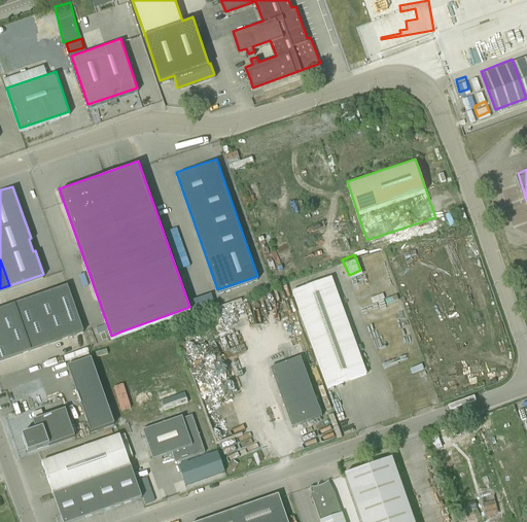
[(292,287),(324,375),(327,384),(366,370),(362,360),(331,273),(292,287)]
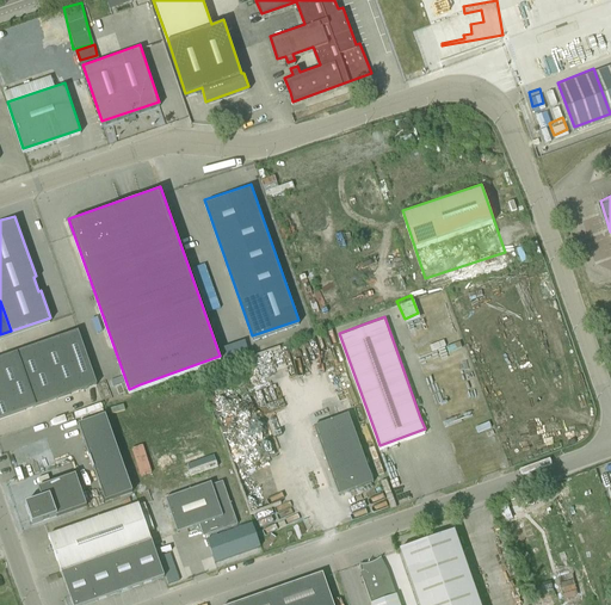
[(62,331),(0,352),(0,414),(81,386),(97,381),(78,326),(62,331)]
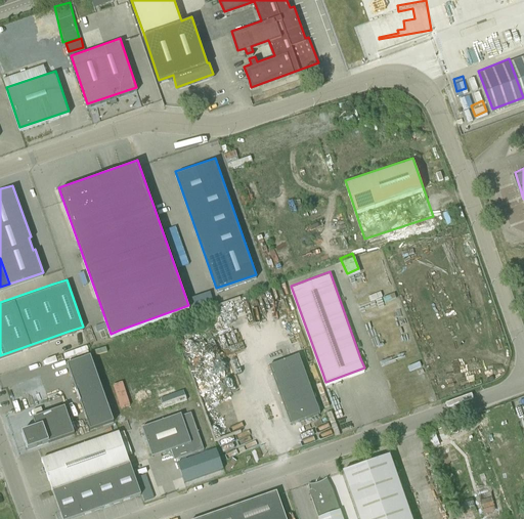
[(186,397),(165,336),(106,356),(128,418),(186,397)]
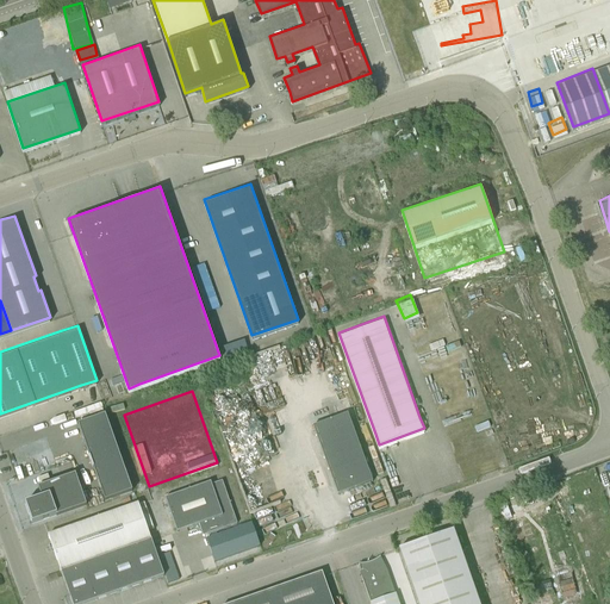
[(347,409),(312,421),(337,490),(372,477),(347,409)]
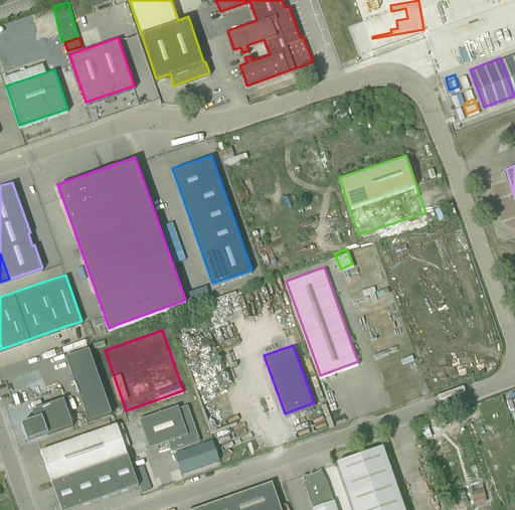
[(112,410),(89,346),(65,354),(89,418),(112,410)]
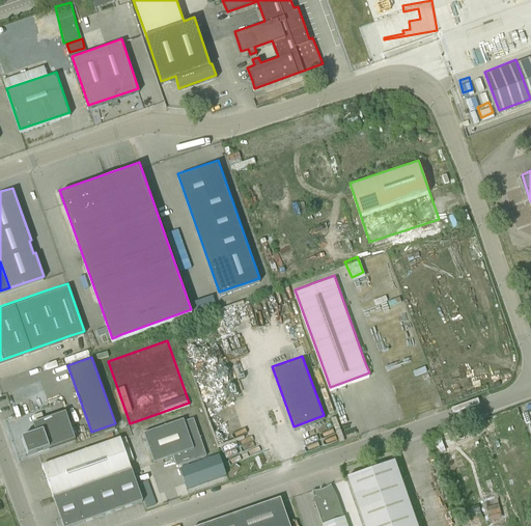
[(65,409),(32,420),(35,430),(22,434),(27,451),(48,444),(49,445),(75,436),(65,409)]
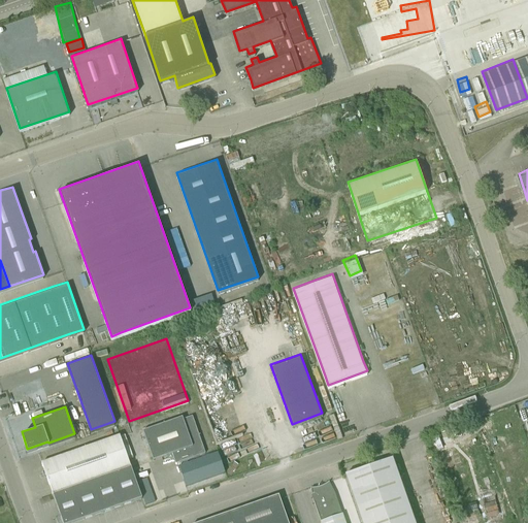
[(172,450),(174,455),(177,459),(205,449),(192,412),(183,415),(182,413),(142,427),(153,456),(172,450)]
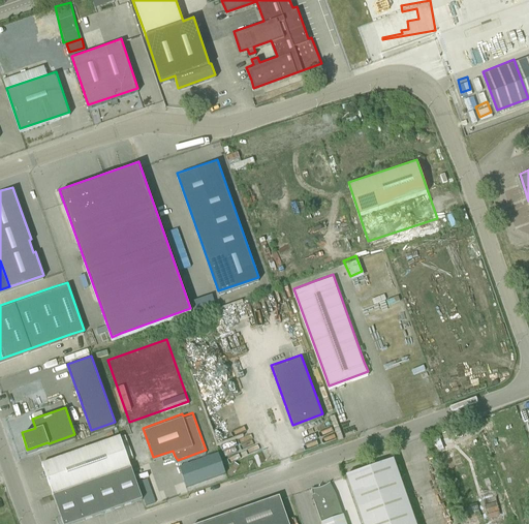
[(119,432),(41,460),(53,491),(71,485),(91,478),(111,470),(130,464),(119,432)]
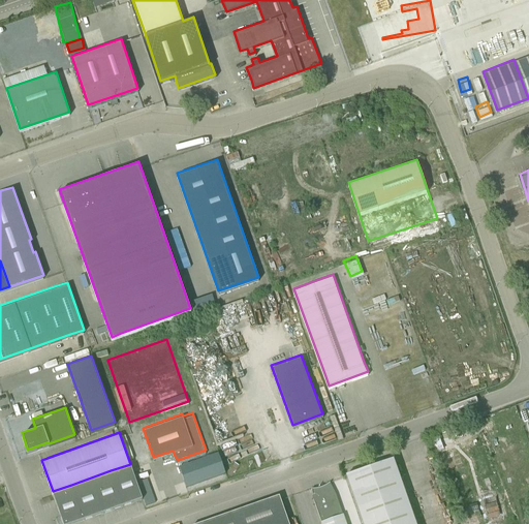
[(363,523),(416,523),(393,456),(345,472),(363,523)]
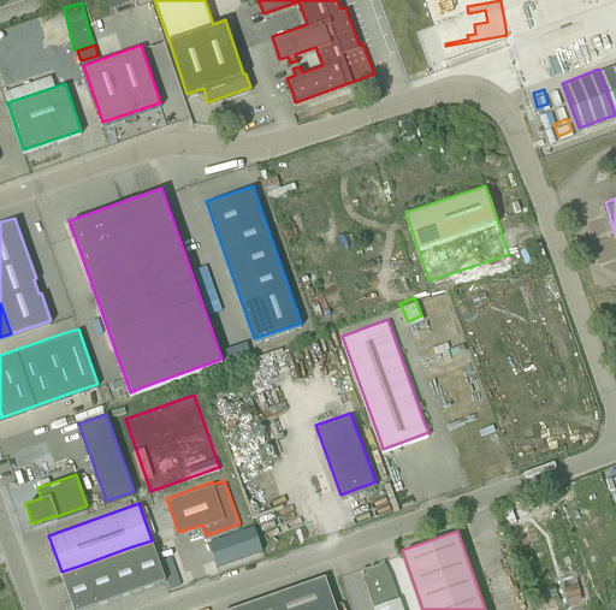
[(129,548),(142,585),(165,578),(152,540),(129,548)]
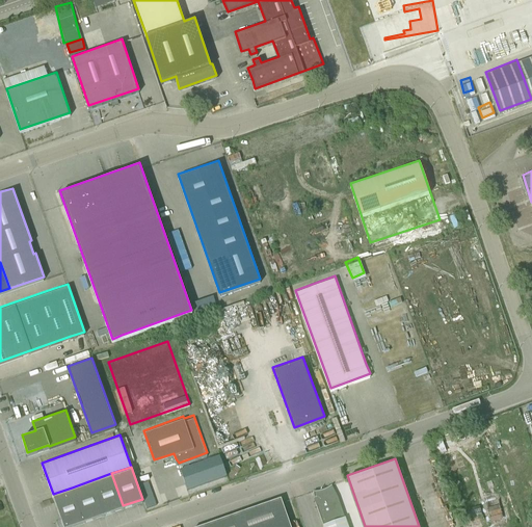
[(103,512),(123,505),(111,473),(91,480),(103,512)]
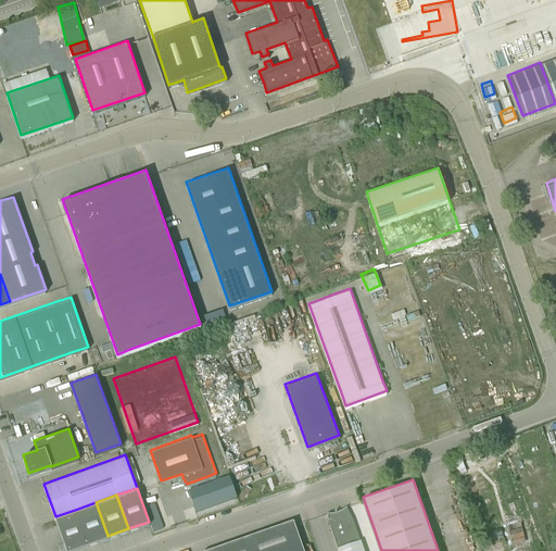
[(87,543),(108,536),(96,502),(75,510),(87,543)]
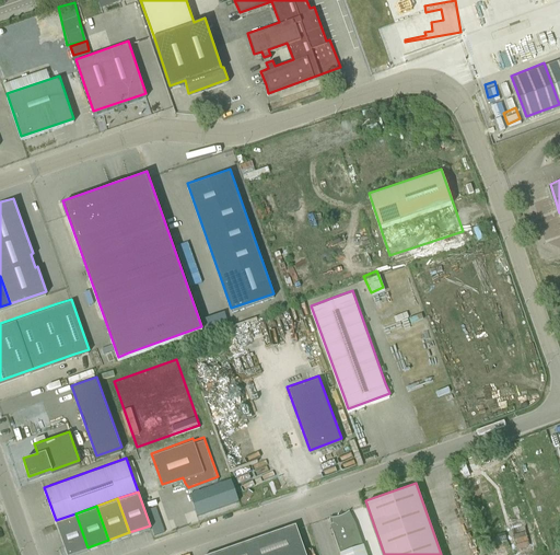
[(368,554),(366,552),(362,541),(359,532),(360,532),(356,519),(354,520),(349,508),(349,507),(347,508),(345,509),(342,510),(339,511),(337,512),(335,513),(331,513),(329,513),(329,515),(333,528),(340,548),(341,554),(368,554)]
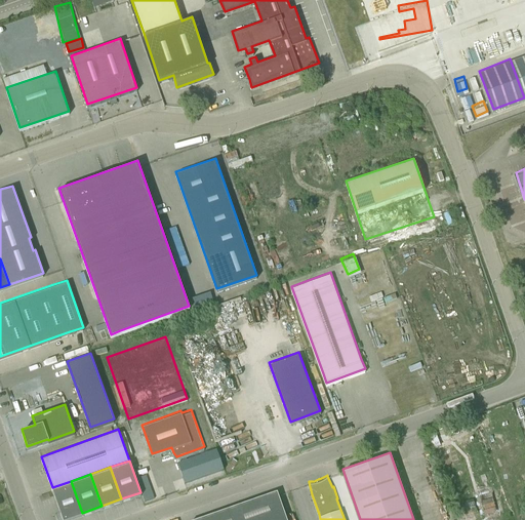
[(71,481),(52,487),(64,519),(82,513),(71,481)]
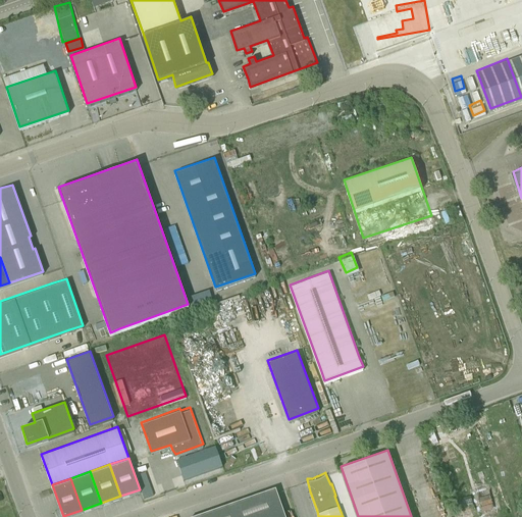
[(285,516),(275,485),(189,516),(285,516)]
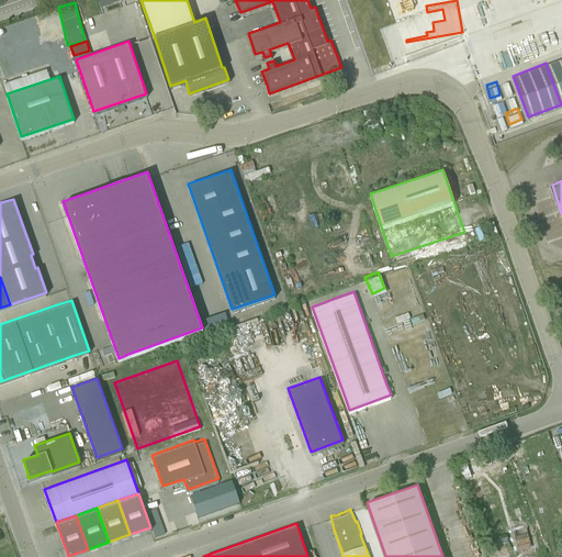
[(526,523),(513,527),(518,547),(531,544),(526,523)]
